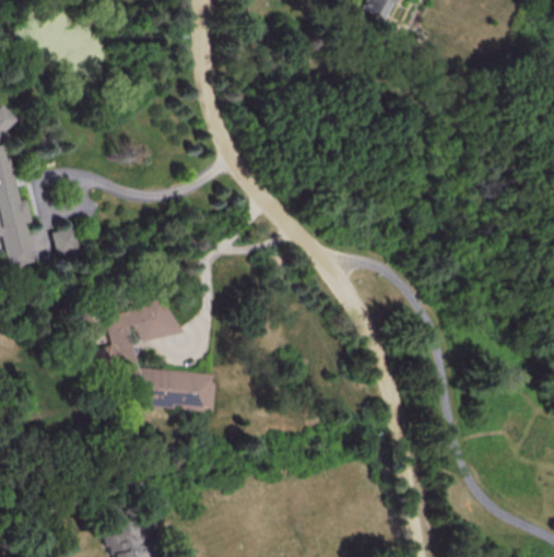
[(392,6),(380,0),(366,0),(362,10),(386,21),(392,6)]
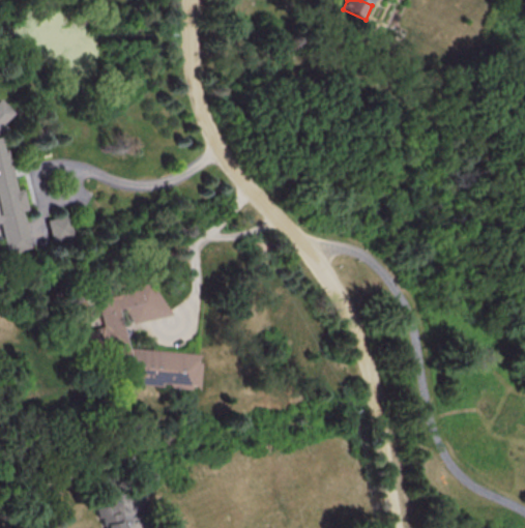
[(0,224),(1,224),(9,253),(33,245),(24,212),(31,210),(25,189),(20,192),(12,166),(6,158),(0,137),(7,130),(6,127),(0,120),(0,224)]
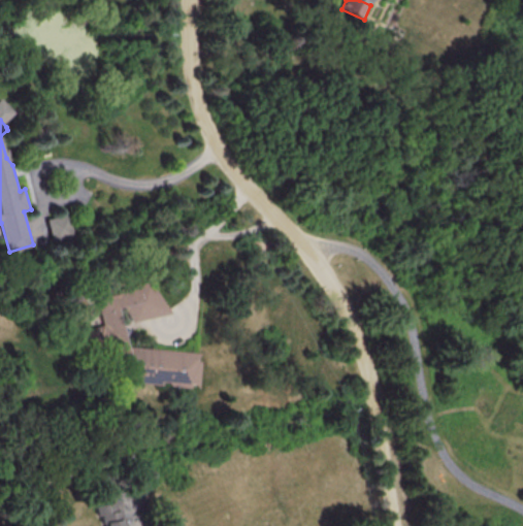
[(68,216),(48,220),(55,241),(73,237),(68,216)]
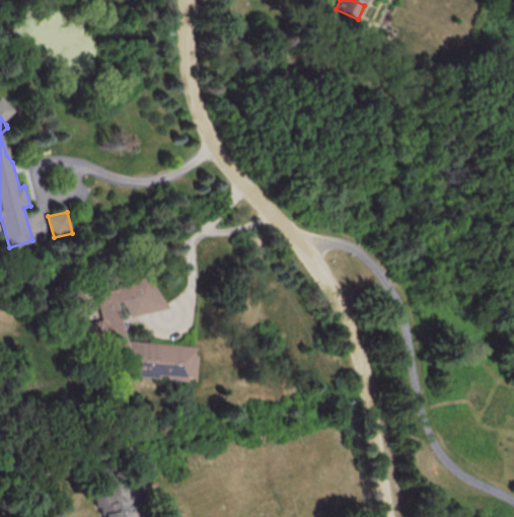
[(127,342),(118,304),(123,303),(133,318),(170,308),(148,274),(140,273),(115,289),(104,289),(97,290),(97,295),(103,320),(93,322),(88,326),(82,325),(87,347),(95,345),(104,339),(114,340),(119,357),(126,369),(126,377),(159,379),(166,375),(170,381),(188,382),(189,382),(198,382),(200,360),(196,347),(127,342)]
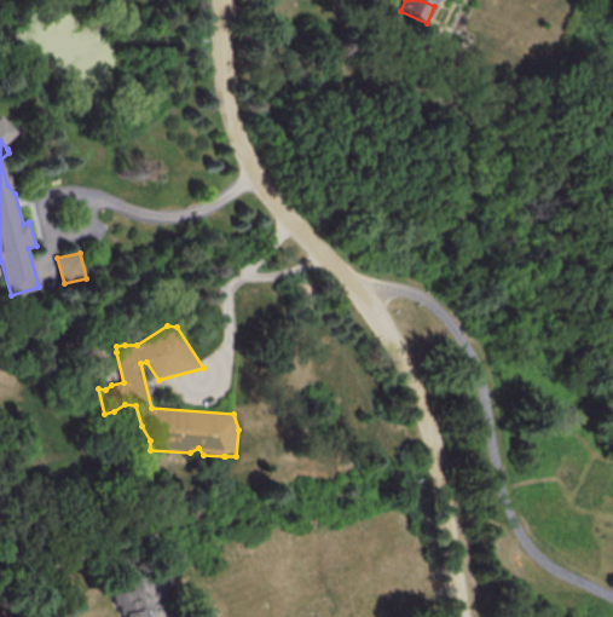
[(149,616),(148,603),(155,601),(152,587),(119,592),(122,616),(149,616)]
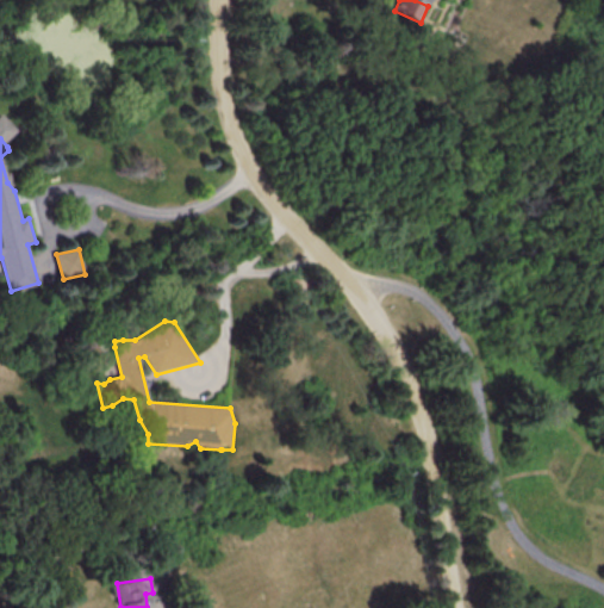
All buildings are outlined.
